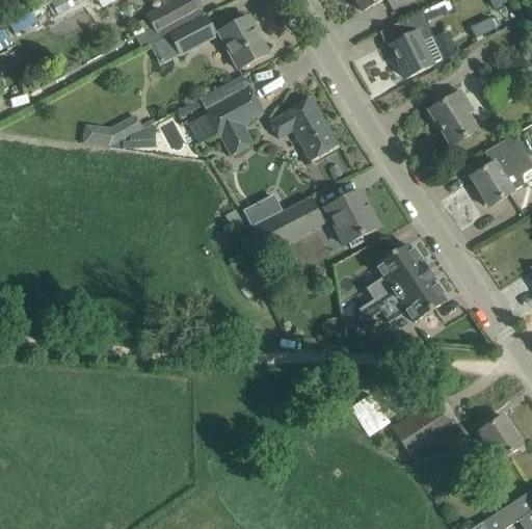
[(27,0),(32,9),(50,0),(27,0)]
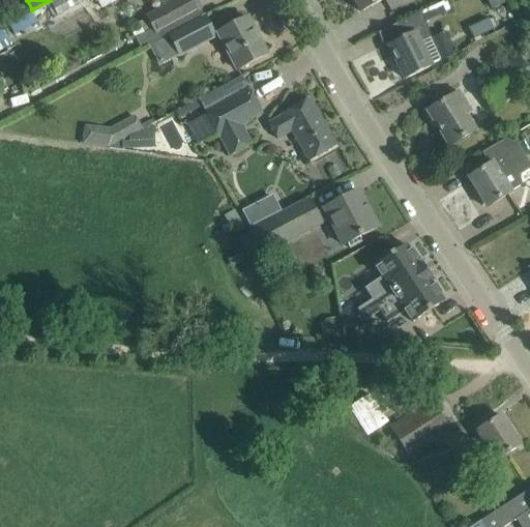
[(138,21),(148,42),(169,31),(203,13),(196,0),(174,0),(147,15),(148,16),(138,21)]
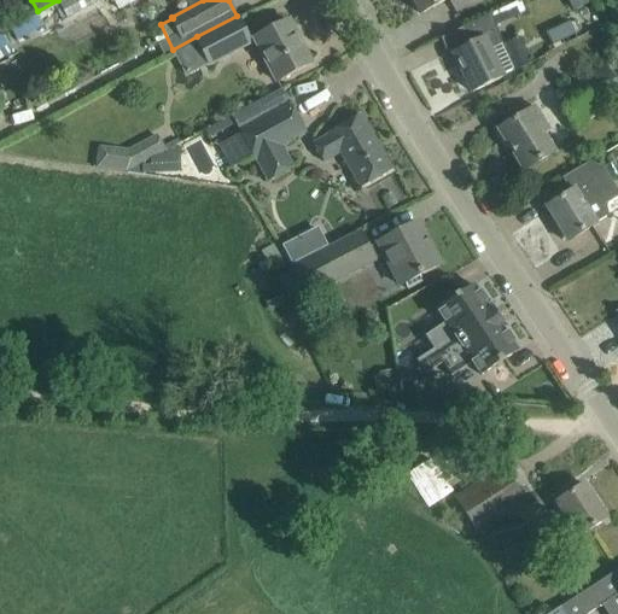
[(414,0),(420,11),(439,0),(414,0)]
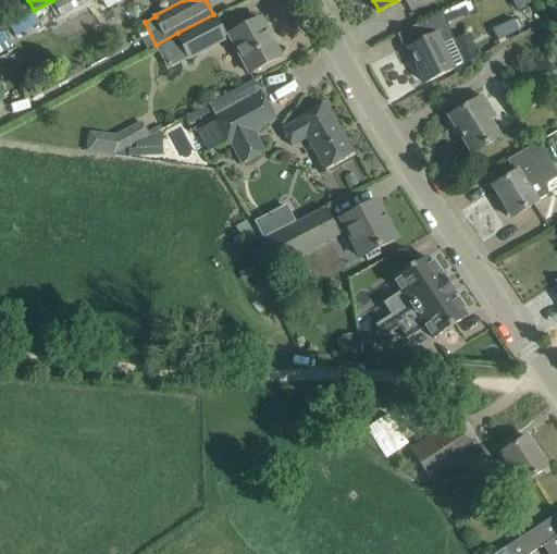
[(463,0),(416,23),(422,38),(408,46),(425,81),(453,66),(452,65),(461,60),(450,38),(453,37),(446,20),(472,7),(471,0),(463,0)]
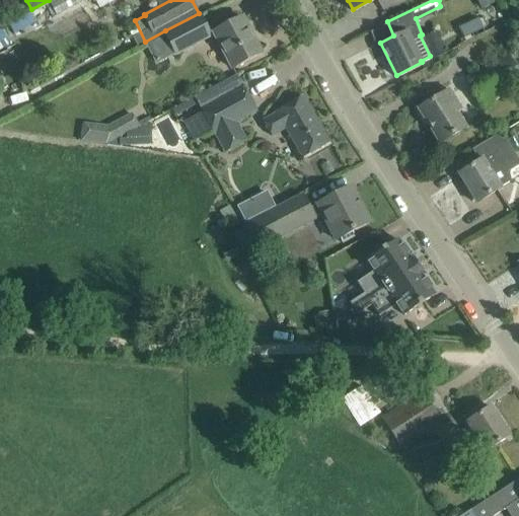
[(199,13),(165,30),(174,50),(175,51),(210,32),(199,13)]
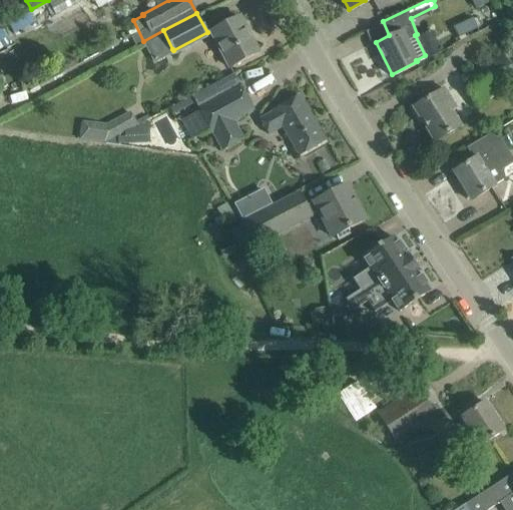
[(229,65),(240,59),(258,50),(239,14),(210,30),(229,65)]
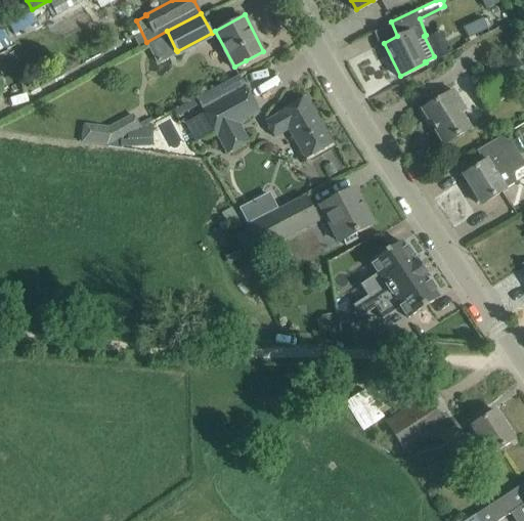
[(482,15),(463,26),(469,36),(487,27),(482,15)]
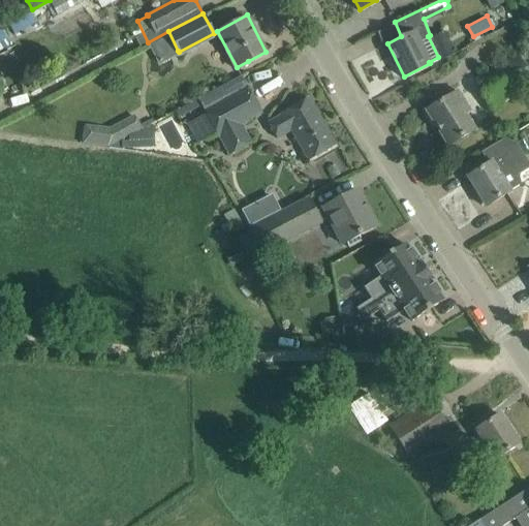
[(247,87),(205,111),(206,113),(187,123),(197,143),(217,132),(228,153),(249,142),(239,122),(260,111),(247,87)]
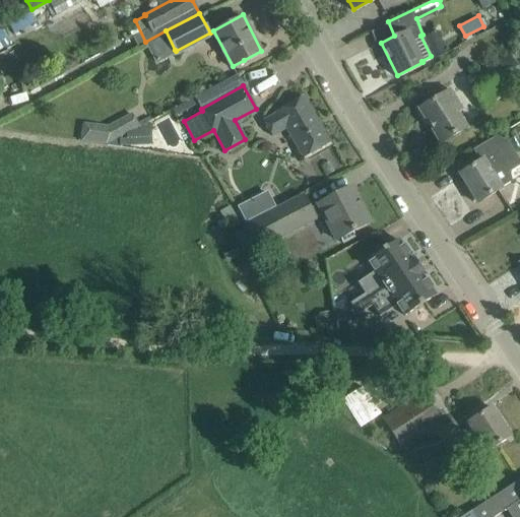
[(441,141),(458,131),(466,126),(456,111),(462,107),(450,87),(419,107),(441,141)]
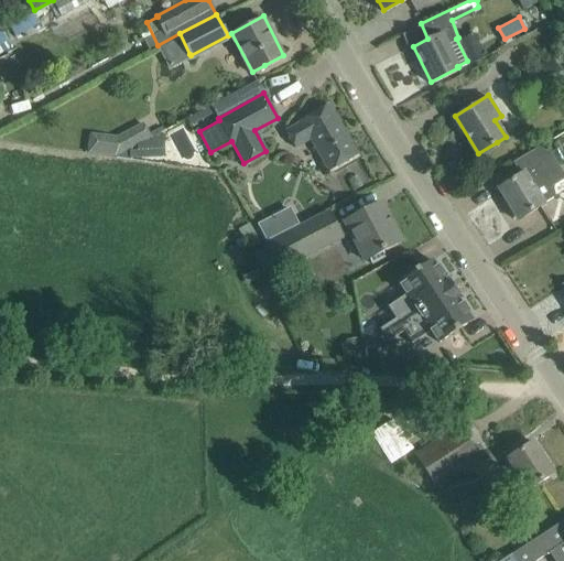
[(328,103),(310,114),(300,118),(301,120),(285,129),(295,146),(310,137),(329,169),(358,153),(328,103)]
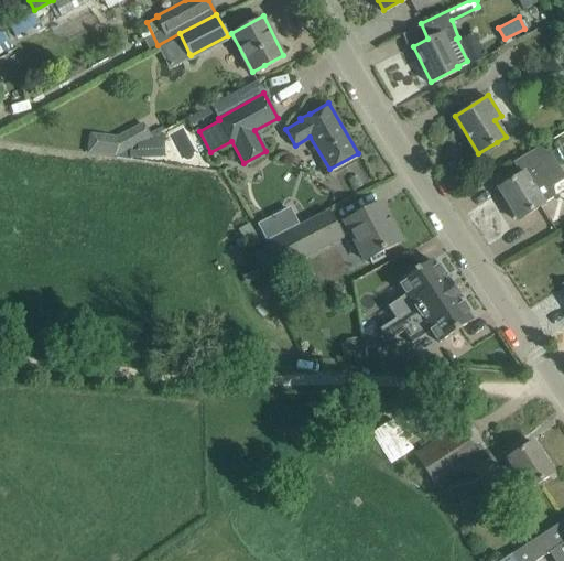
[(89,132),(87,151),(110,155),(163,127),(162,125),(148,130),(142,121),(116,135),(89,132)]
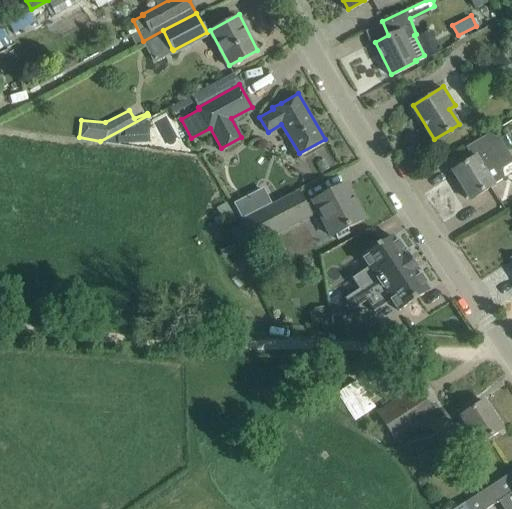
[(472,157),(452,169),(461,183),(460,186),(466,195),(469,195),(471,198),(493,183),(492,183),(503,176),(502,166),(511,160),(511,156),(494,128),(465,146),(472,157)]
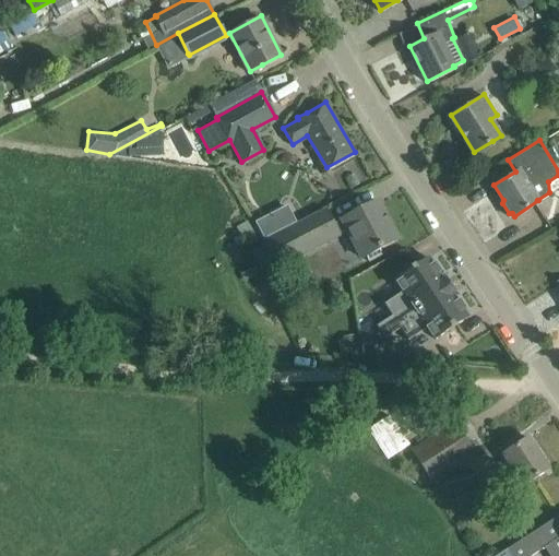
[(325,209),(264,240),(276,264),(301,251),(347,227),(363,256),(366,255),(368,259),(382,252),(380,247),(397,238),(377,199),(332,222),(325,209)]
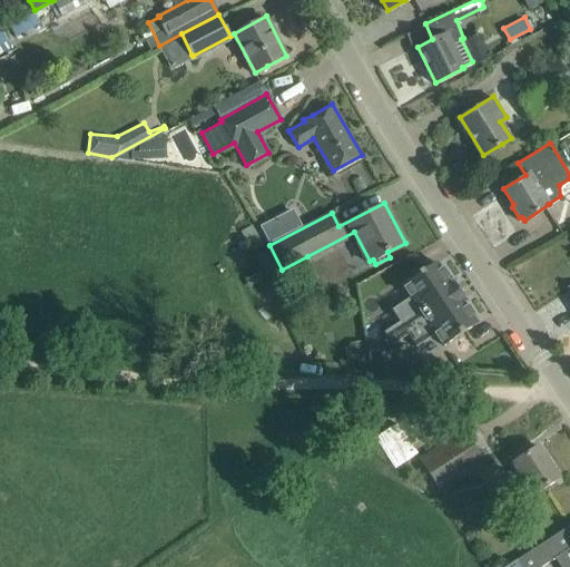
[(292,208),(261,225),(268,242),(301,225),(292,208)]
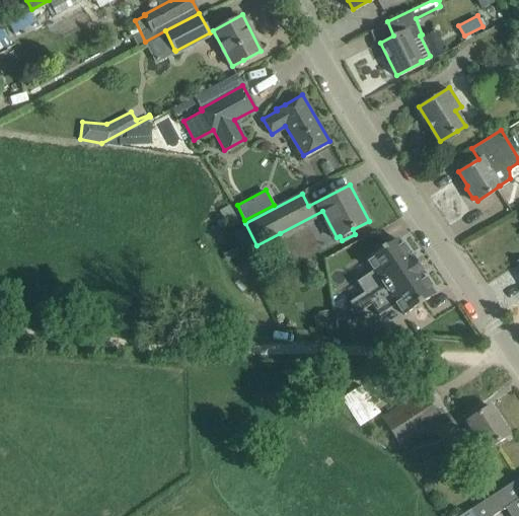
[(233,209),(223,215),(229,226),(239,220),(233,209)]
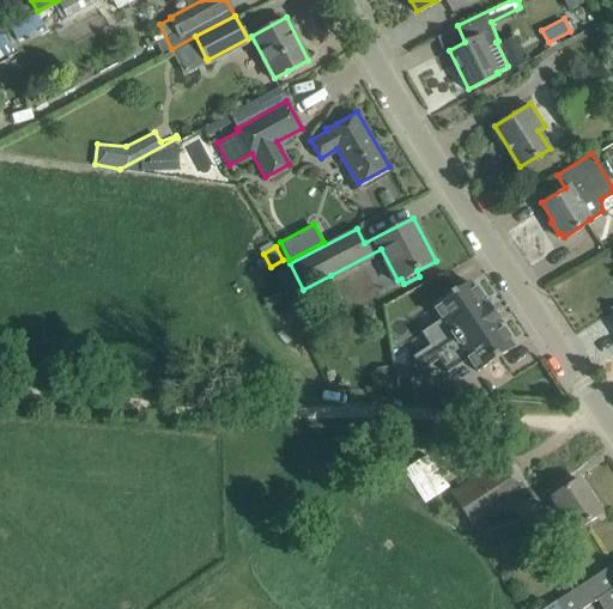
[(478,369),(514,346),(496,320),(498,318),(489,304),(486,305),(469,280),(434,304),(442,316),(420,330),(430,343),(412,355),(422,369),(438,358),(448,371),(468,357),(478,369)]
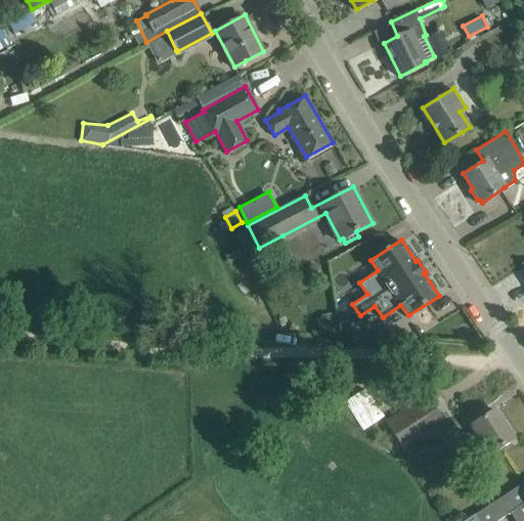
[(321,317),(318,317),(320,330),(339,327),(336,314),(334,315),(331,313),(323,314),(321,317)]
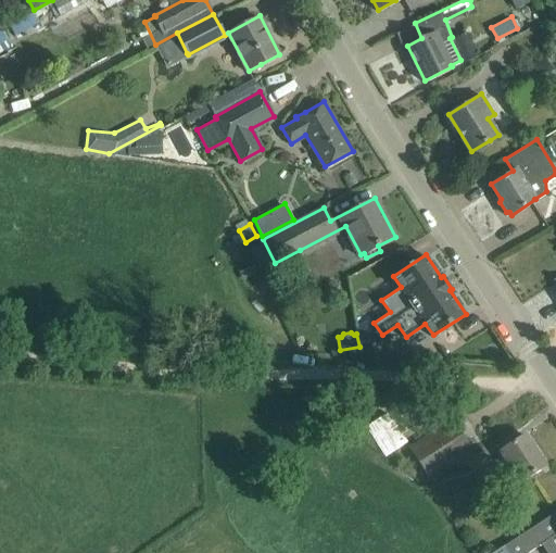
[(389,409),(365,422),(383,454),(407,441),(389,409)]
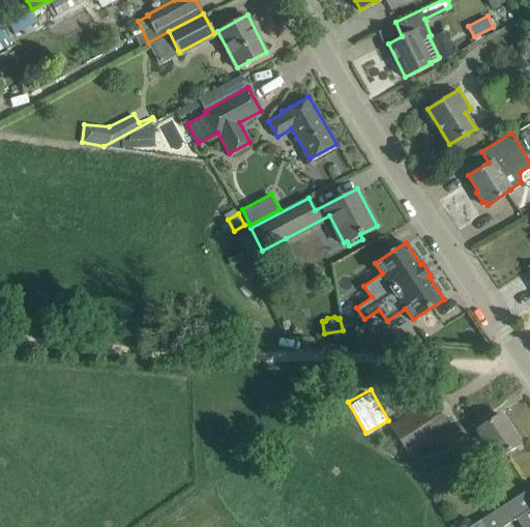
[(409,455),(450,427),(432,399),(390,426),(409,455)]
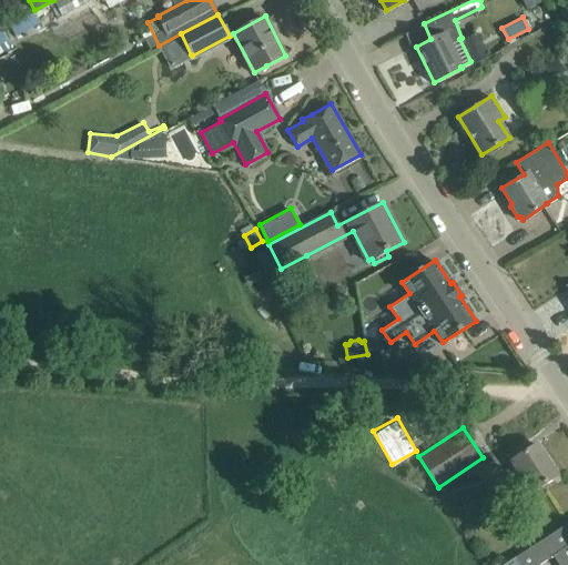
[(536,443),(518,455),(510,460),(518,470),(501,482),(515,502),(520,498),(531,492),(539,487),(558,475),(536,443)]
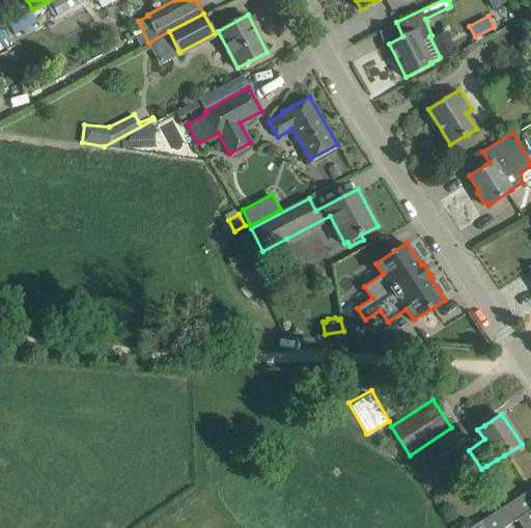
[(530,527),(530,500),(525,492),(482,521),(486,527),(503,527),(515,521),(518,521),(522,527),(530,527)]
